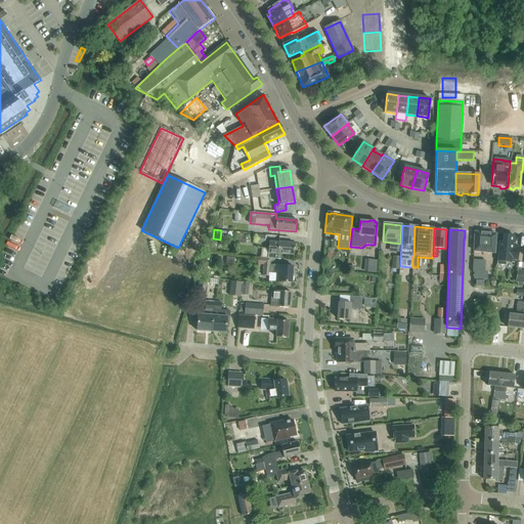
[(475,232),(474,251),(494,253),(496,234),(475,232)]
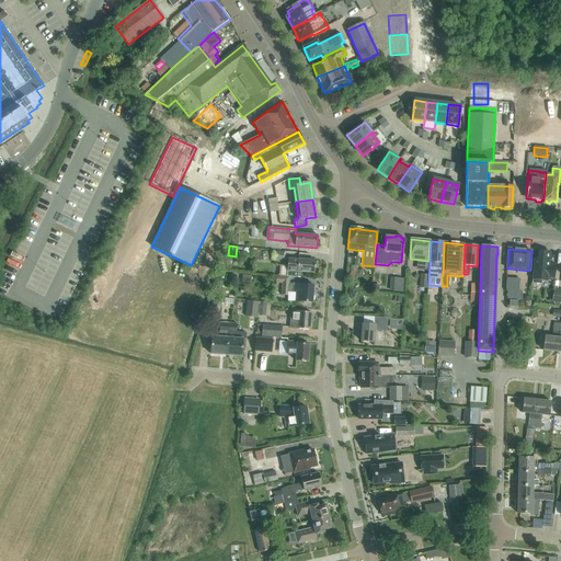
[(283,261),(284,252),(273,251),(272,260),(283,261)]
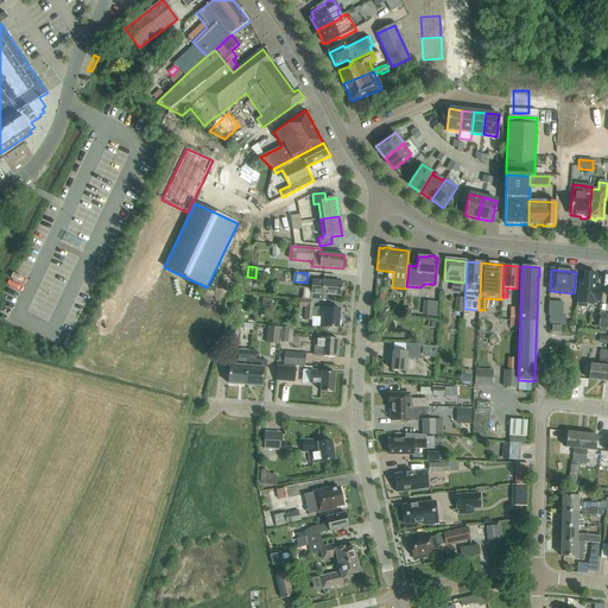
[(596,273),(584,272),(583,282),(580,280),(577,308),(588,308),(588,304),(593,304),(594,301),(601,302),(602,287),(595,286),(596,273)]
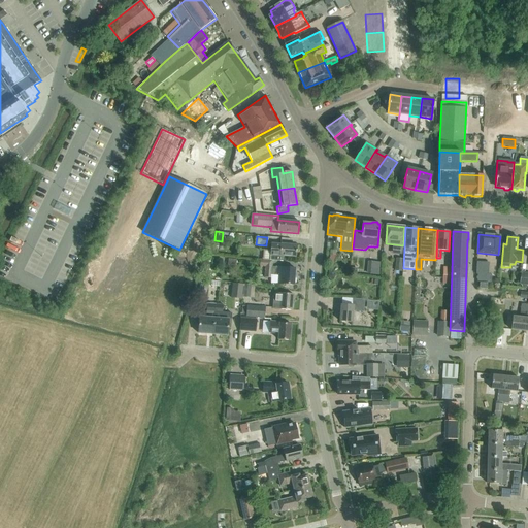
[(271,243),(270,251),(270,259),(273,260),(283,261),(283,256),(296,257),(297,245),(281,244),(271,243)]
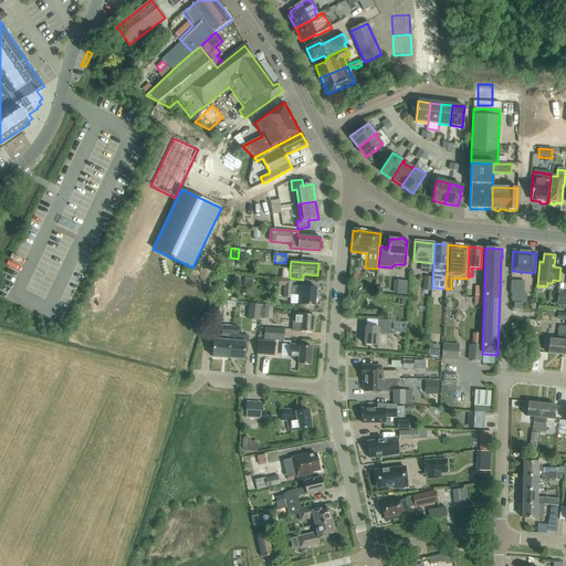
[(297,286),(292,286),(292,279),(279,278),(279,284),(285,285),(284,297),(291,297),(291,295),(299,295),(299,304),(315,305),(315,304),(317,303),(317,299),(316,299),(316,287),(297,286)]
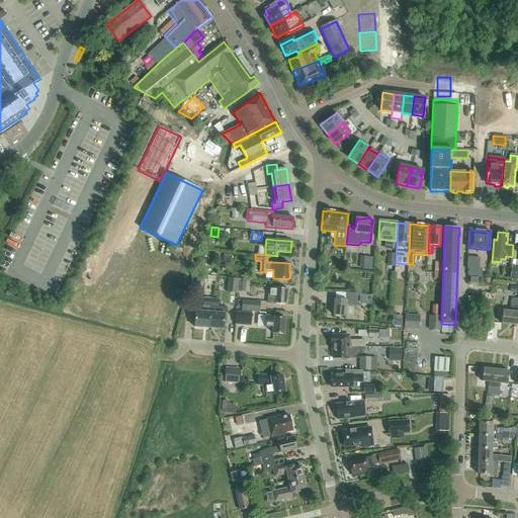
[(360,256),(359,269),(371,270),(373,258),(360,256)]
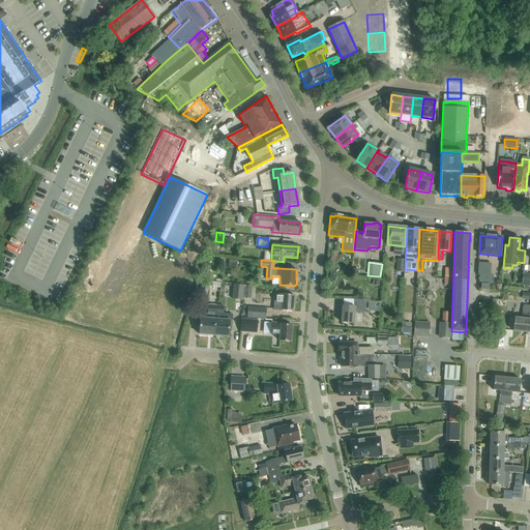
[(490,275),(491,263),(478,263),(477,275),(479,275),(479,283),(493,284),(494,275),(490,275)]
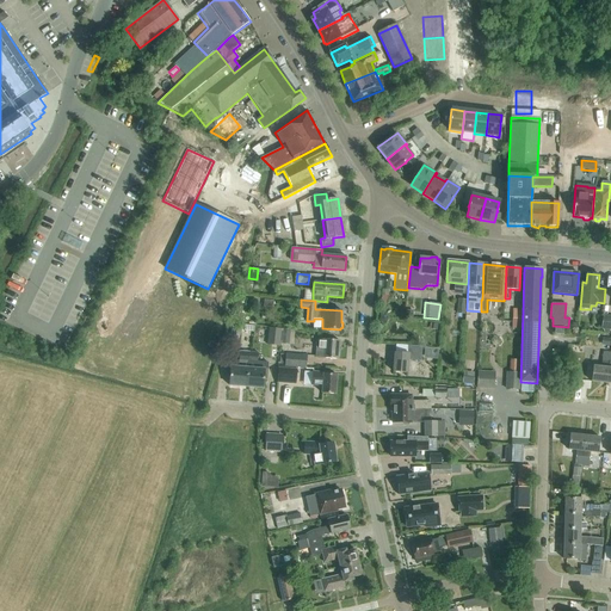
[(389,318),(382,314),(378,321),(386,325),(389,318)]
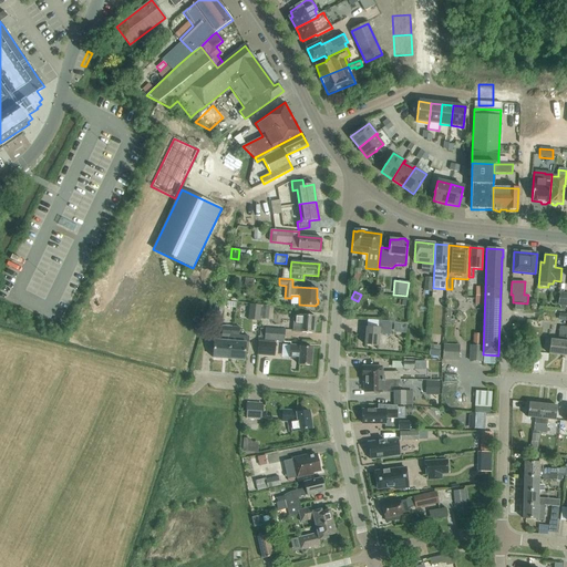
[(566,306),(566,292),(558,292),(557,306),(566,306)]
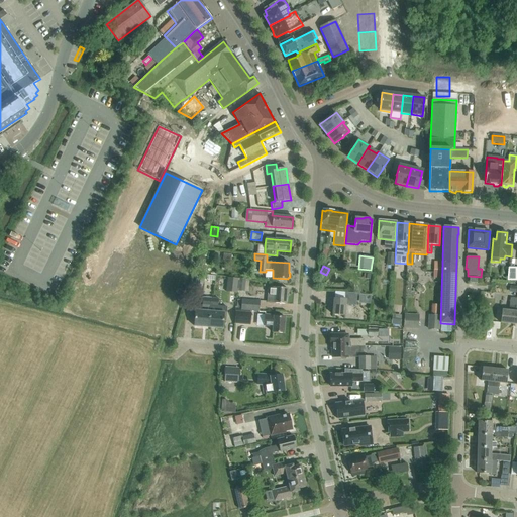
[(202,287),(204,277),(197,276),(196,287),(202,287)]
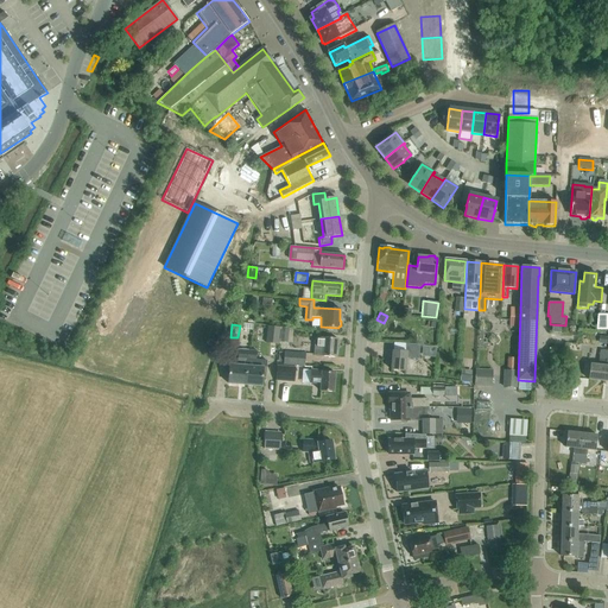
[(282,327),(268,325),(266,343),(279,344),(282,327)]
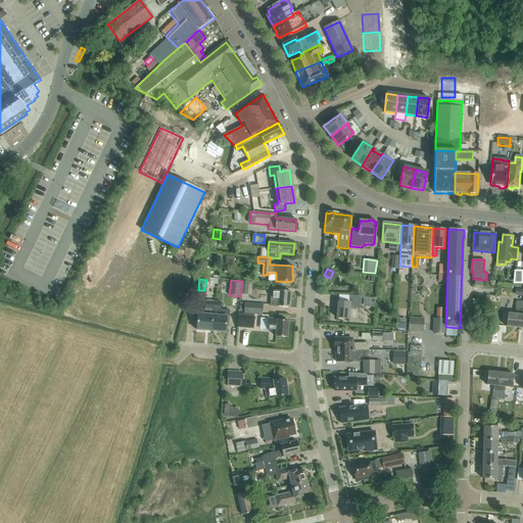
[(290,291),(278,290),(278,291),(272,290),(271,306),(277,306),(289,307),(290,291)]
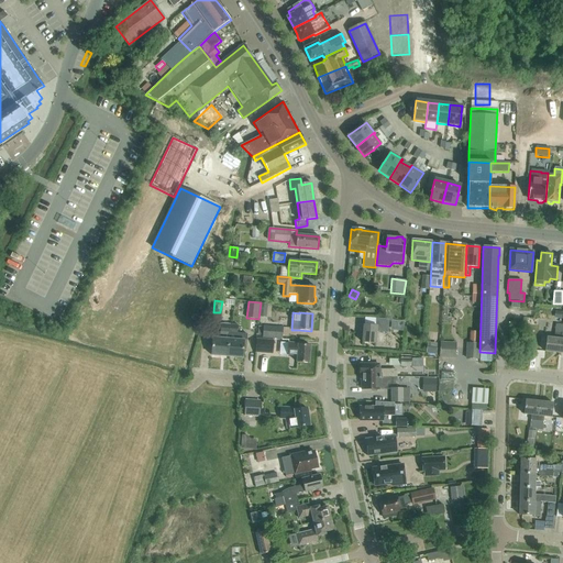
[(387,332),(388,319),(376,319),(376,327),(364,326),(362,343),(376,344),(376,331),(387,332)]
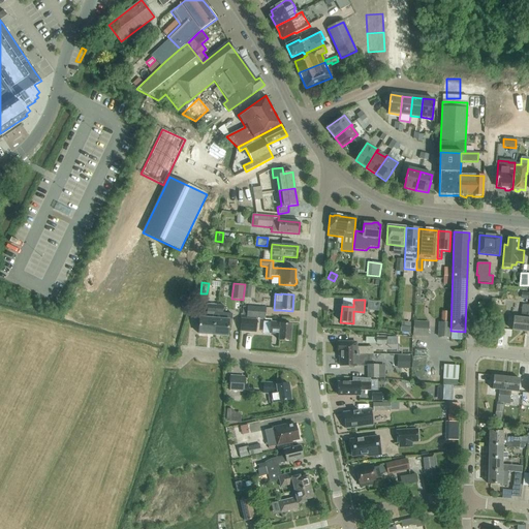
[(379,302),(368,301),(367,311),(379,311),(379,302)]
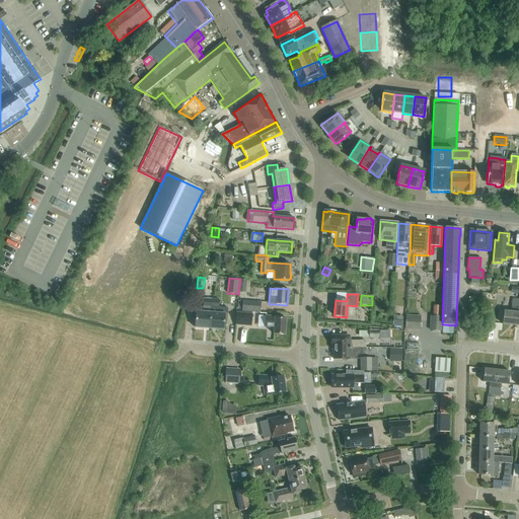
[(209,329),(212,300),(204,299),(204,307),(203,312),(194,311),(194,319),(196,319),(195,328),(209,329)]
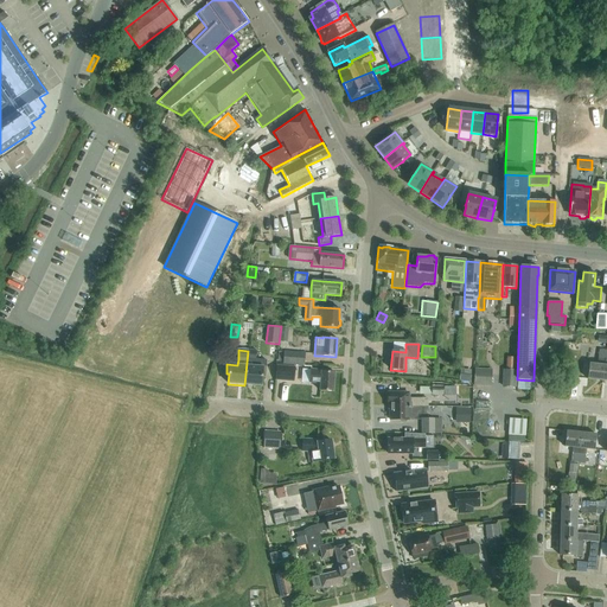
[(602,381),(606,350),(599,350),(596,365),(589,364),(587,379),(602,381)]
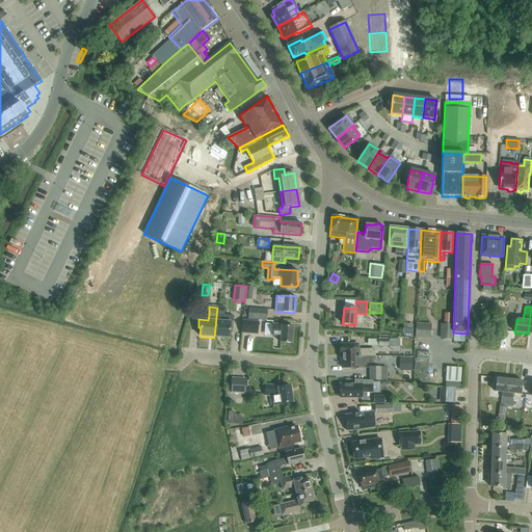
[(224,308),(217,308),(214,338),(230,339),(230,330),(233,330),(234,315),(224,314),(224,308)]
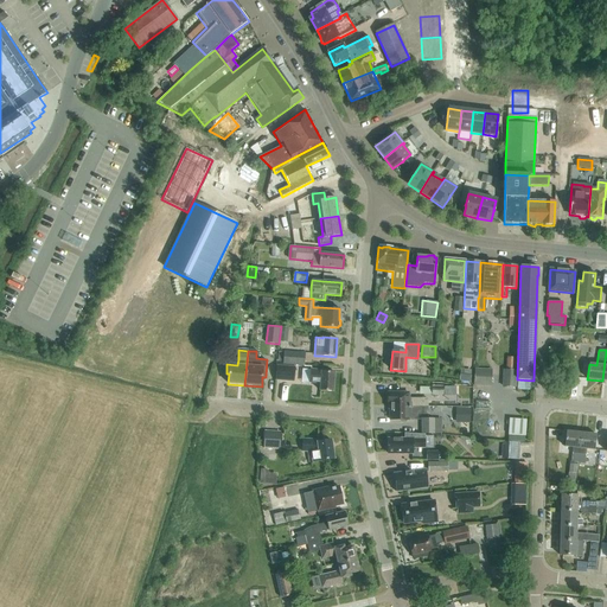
[(306,352),(285,351),(283,364),(305,365),(306,352)]
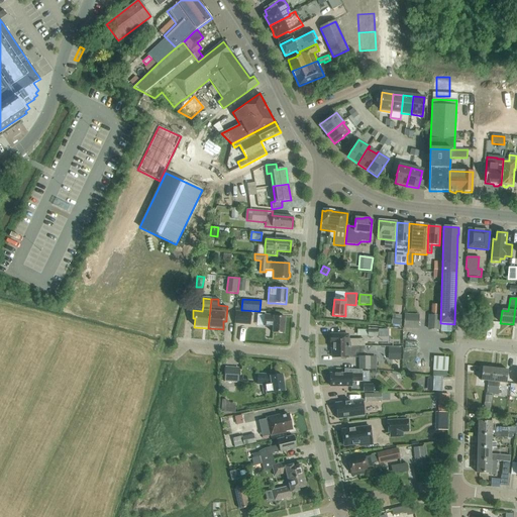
[(250,325),(251,313),(236,312),(235,324),(250,325)]
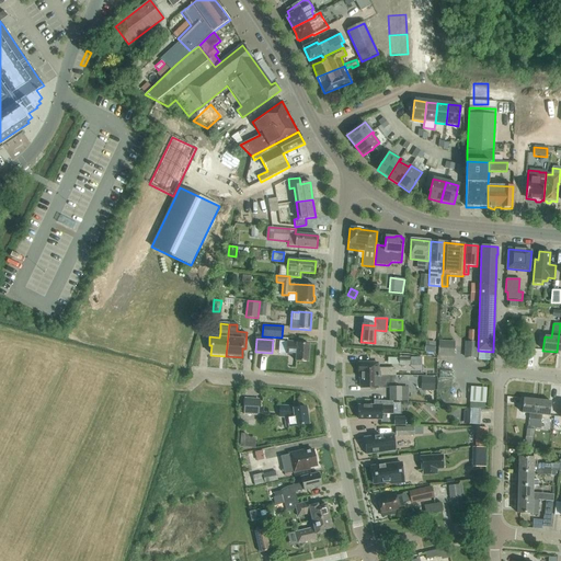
[(455,341),(439,340),(438,356),(454,356),(455,341)]
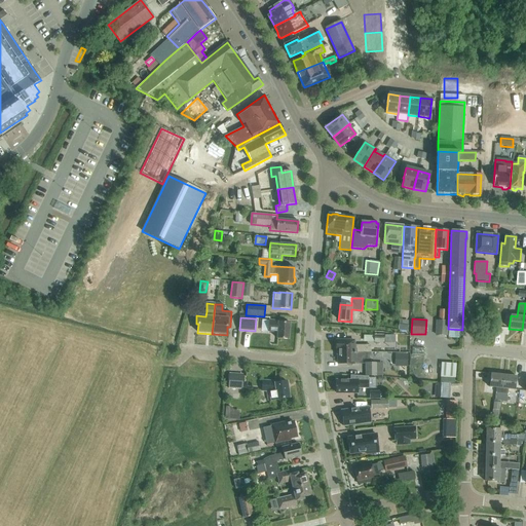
[(409,320),(399,320),(398,331),(408,331),(409,320)]
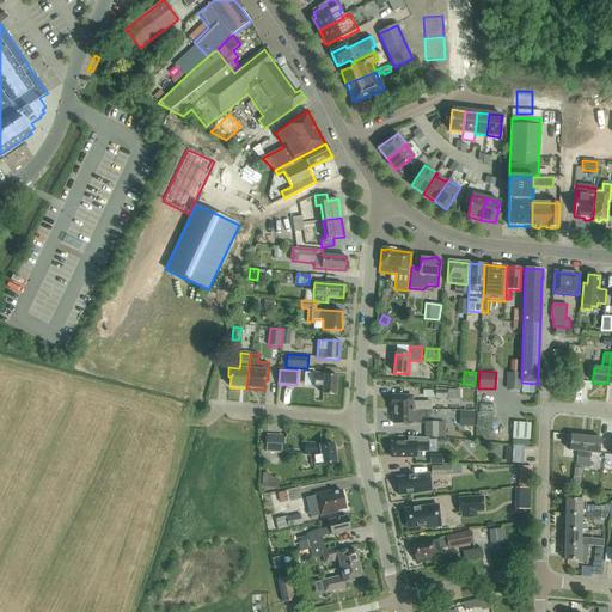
[(336,395),(337,375),(324,374),(324,373),(313,373),(312,386),(323,386),(323,393),(336,395)]
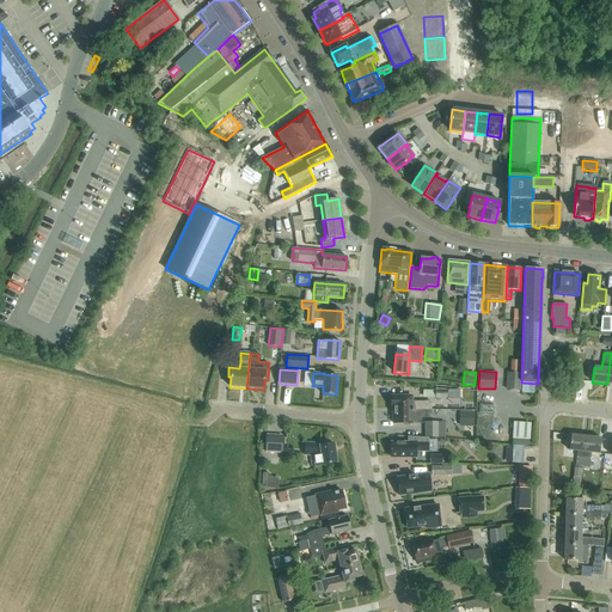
[(506,390),(520,391),(520,373),(507,373),(506,390)]
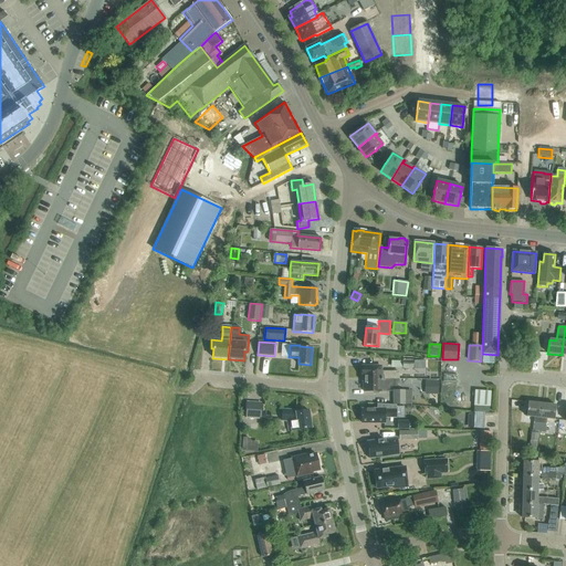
[(482,354),(482,364),(498,364),(498,355),(482,354)]
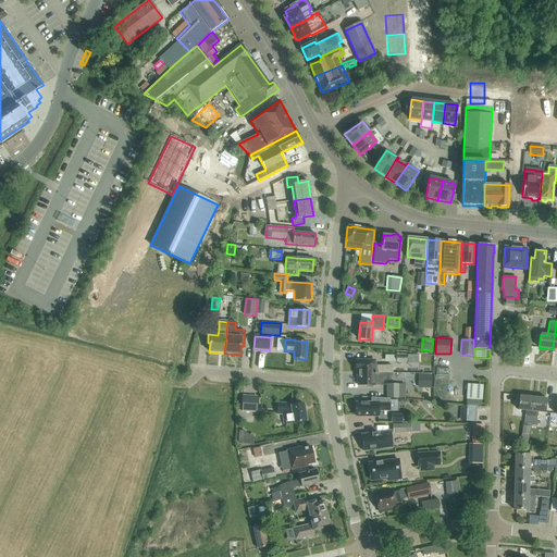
[(358,373),(387,373),(393,373),(393,366),(375,366),(375,360),(356,360),(356,370),(358,370),(358,373)]
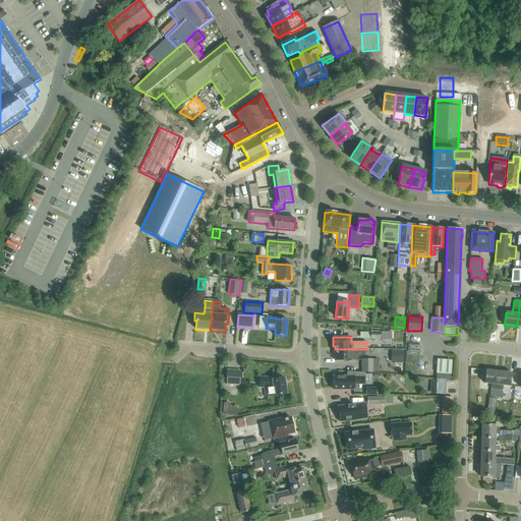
[(367,349),(362,349),(335,349),(335,360),(344,360),(345,361),(348,361),(349,360),(357,360),(358,358),(358,355),(367,355),(367,349)]
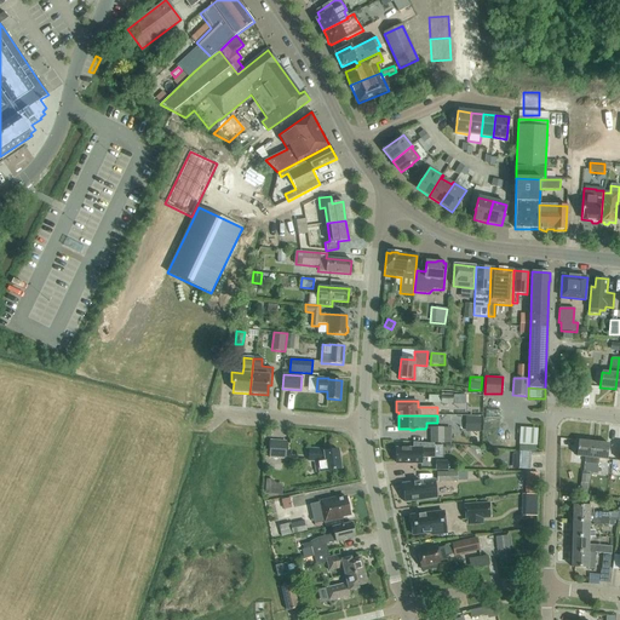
[(481,418),(465,417),(465,431),(481,432),(481,418)]
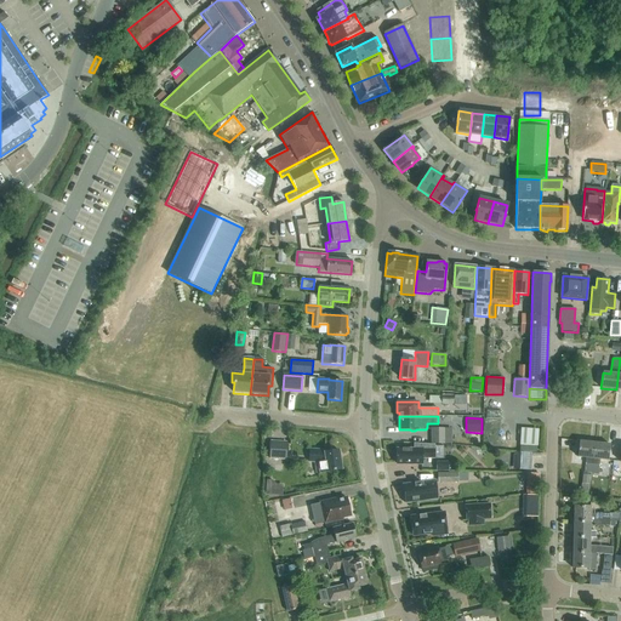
[(535,438),(543,438),(543,427),(525,427),(525,444),(535,444),(535,438)]
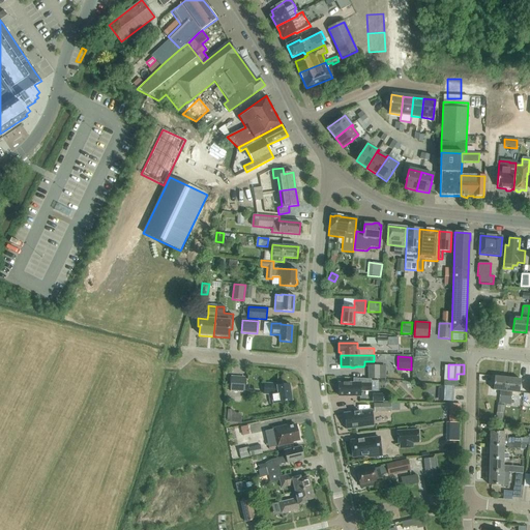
[(379,379),(379,366),(369,366),(369,379),(379,379)]
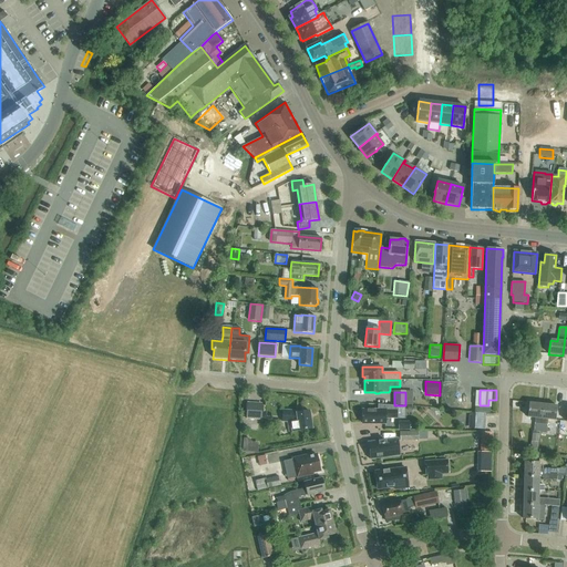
[(540,419),(543,404),(528,403),(527,418),(535,419),(534,432),(539,432),(540,424),(540,419)]
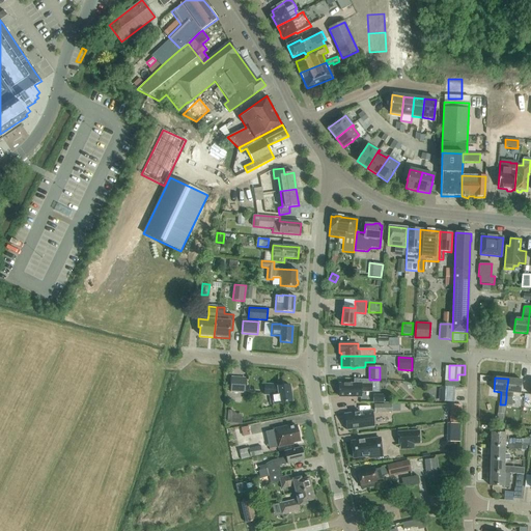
[(244,393),(245,380),(232,379),(231,392),(244,393)]
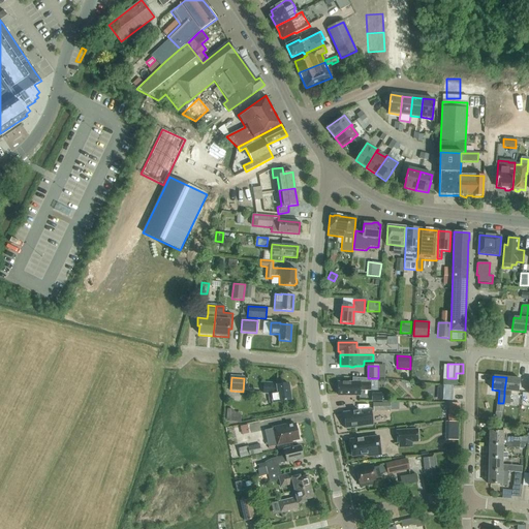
[(338,382),(338,386),(338,396),(353,396),(353,395),(360,395),(360,391),(370,391),(370,379),(352,377),(353,382),(338,382)]
